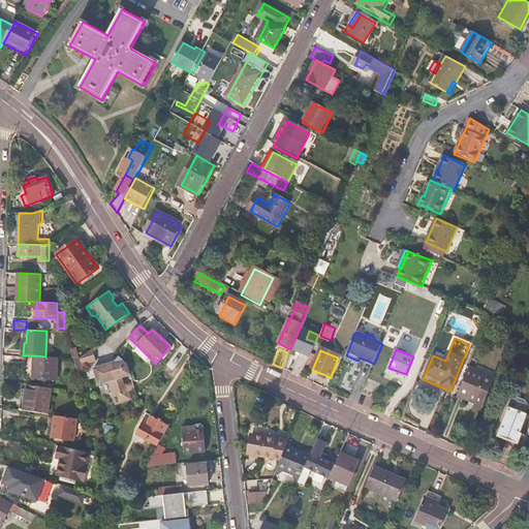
[(115,403),(132,398),(129,389),(135,387),(133,380),(126,382),(124,376),(132,374),(128,362),(120,354),(118,356),(93,364),(98,383),(109,380),(115,403)]
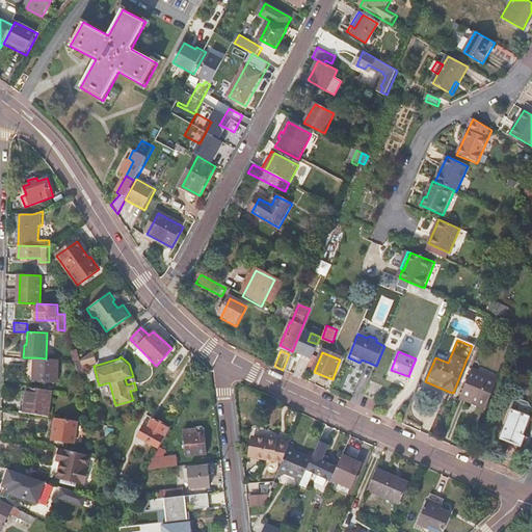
[(46,358),(35,357),(34,380),(58,381),(58,358),(46,358)]
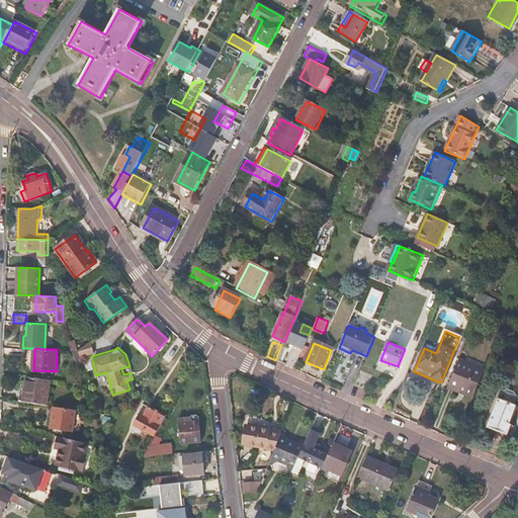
[(285,365),(293,369),(299,355),(291,351),(285,365)]
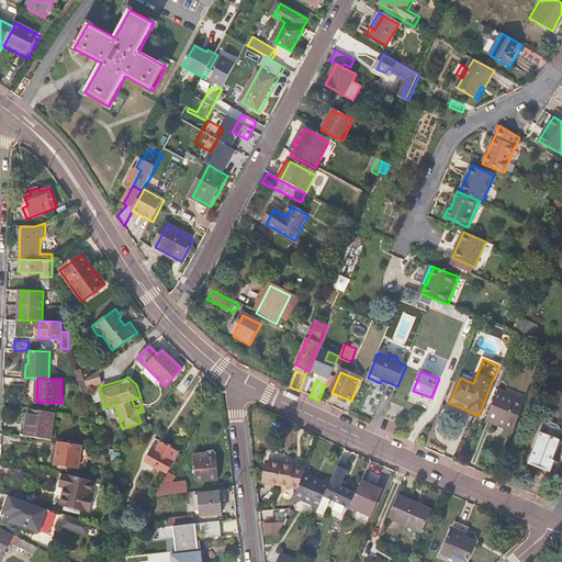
[(498,391),(489,417),(496,420),(507,394),(498,391)]
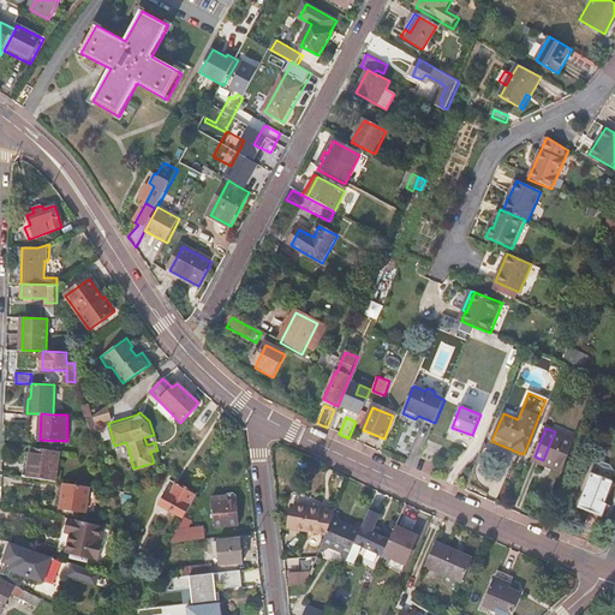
[(543,460),(565,467),(575,440),(555,431),(543,460)]
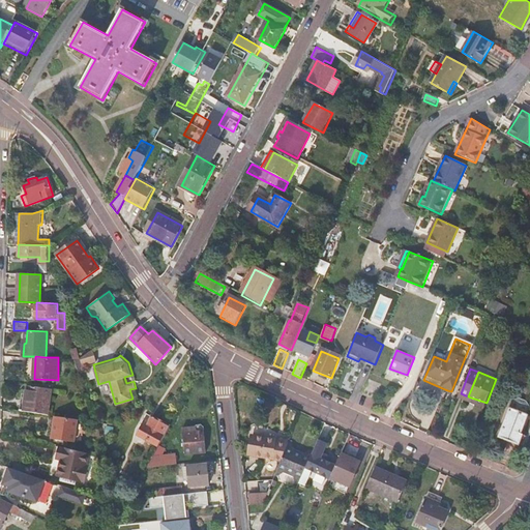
[(369,380),(362,393),(376,399),(382,385),(369,380)]
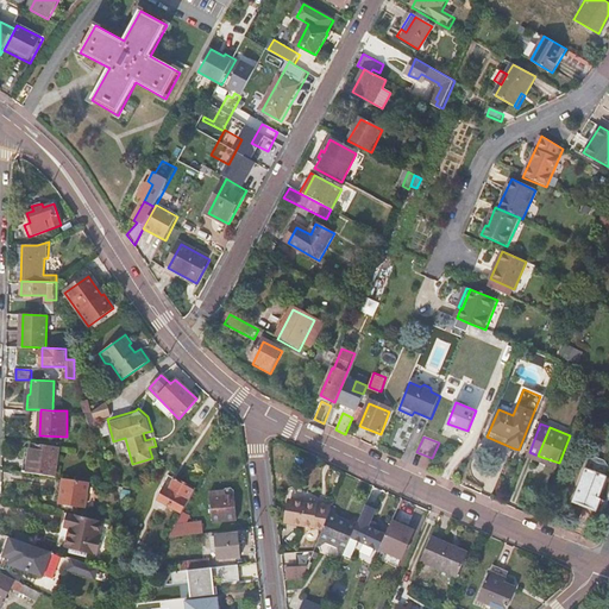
[(55,444),(29,440),(27,451),(30,451),(29,471),(55,475),(55,444)]
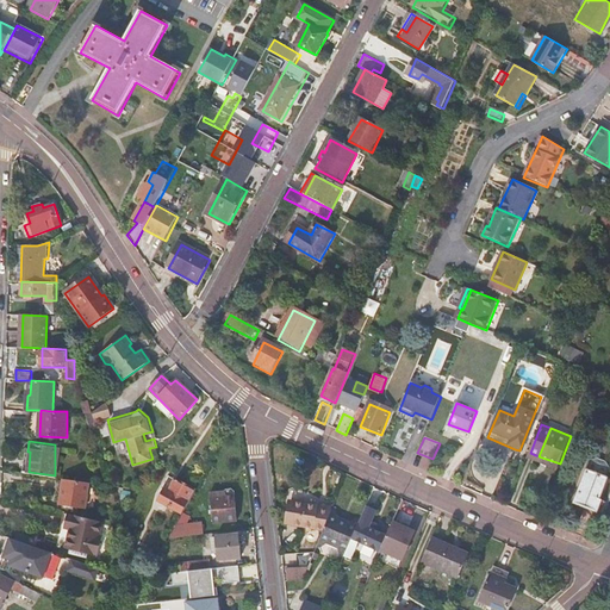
[(577,500),(598,509),(609,479),(609,478),(607,478),(609,466),(605,460),(597,456),(590,458),(585,470),(589,470),(577,500)]
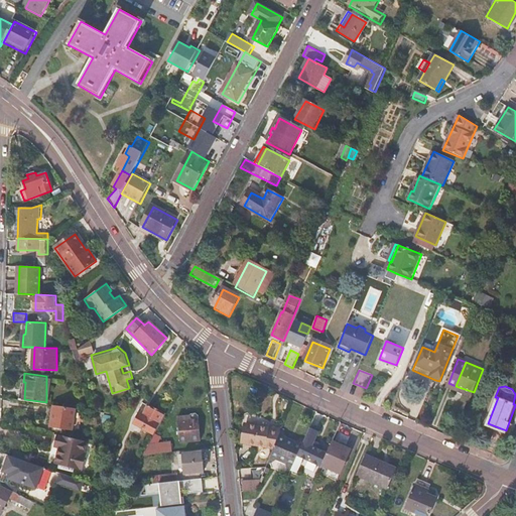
[(73,429),(76,407),(54,404),(50,425),(73,429)]
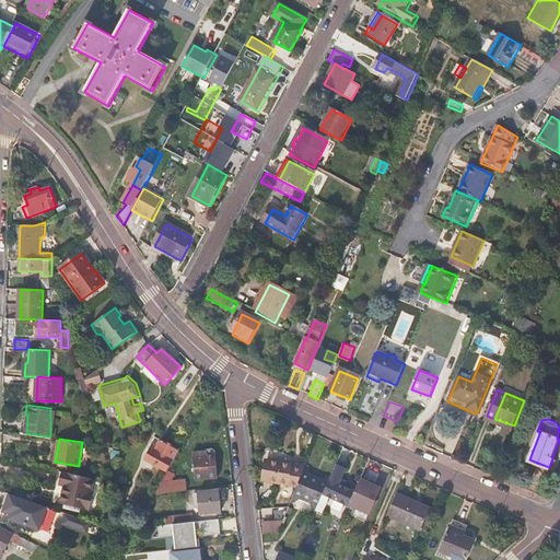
[(164,470),(175,450),(159,441),(152,452),(149,450),(143,459),(164,470)]
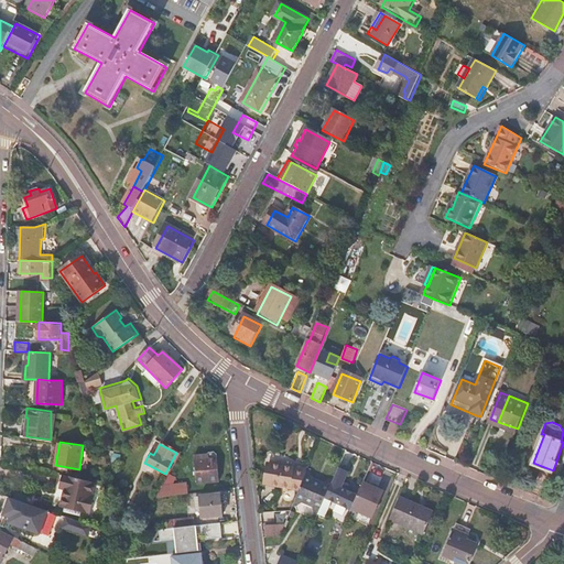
[(218,484),(218,481),(216,458),(216,454),(194,457),(197,486),(208,485),(218,484)]
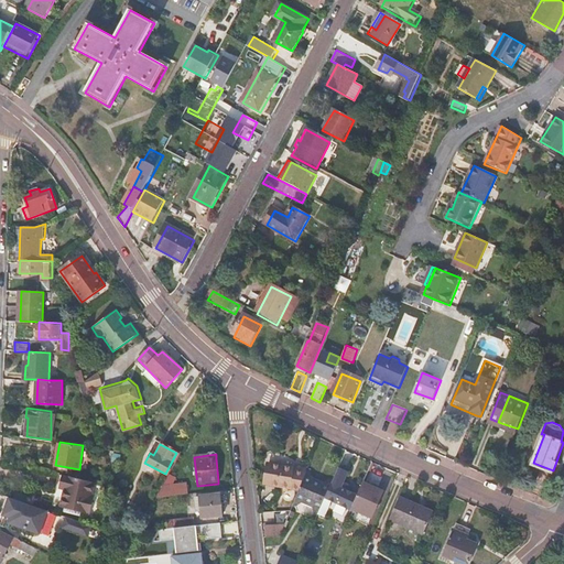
[(297,488),(305,473),(293,470),(293,467),(270,465),(267,485),(297,488)]
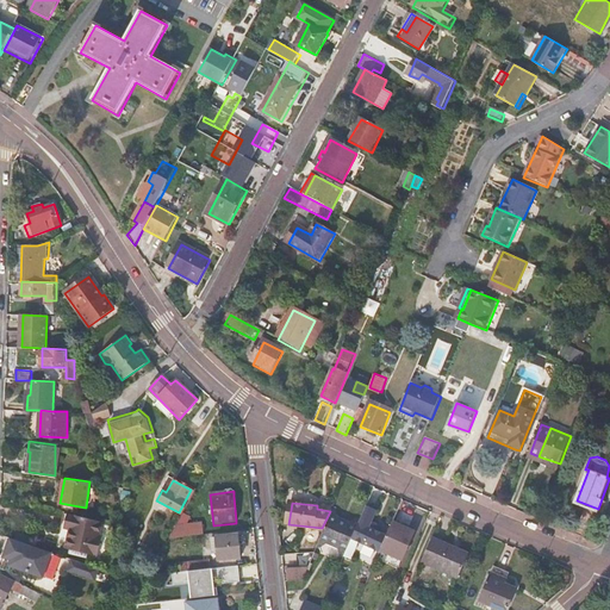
[(366,505),(359,518),(352,537),(377,548),(383,534),(373,529),(375,523),(372,522),(377,510),(366,505)]
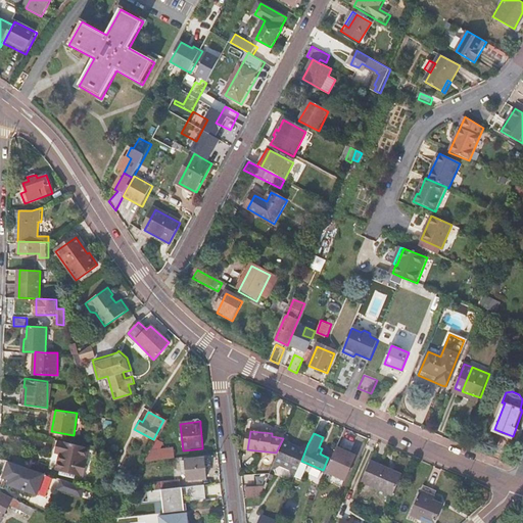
[(291,475),(294,476),(301,461),(307,444),(305,443),(301,446),(289,441),(287,435),(284,434),(283,438),(276,453),(271,465),(274,467),(279,464),(290,469),(291,475)]
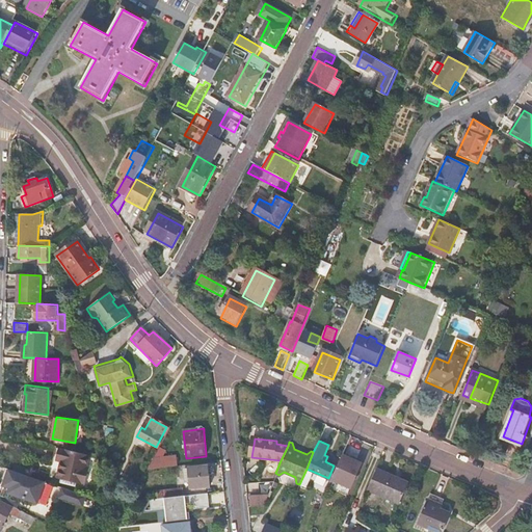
[(88,456),(58,449),(55,461),(60,462),(57,479),(82,484),(84,477),(87,478),(89,469),(86,469),(88,456)]
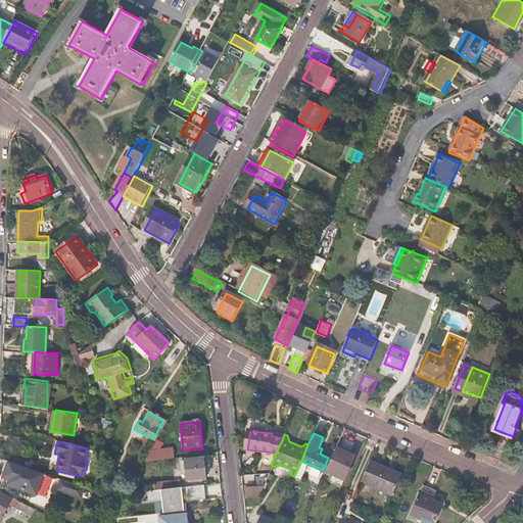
[(353,454),(335,445),(325,471),(342,478),(353,454)]
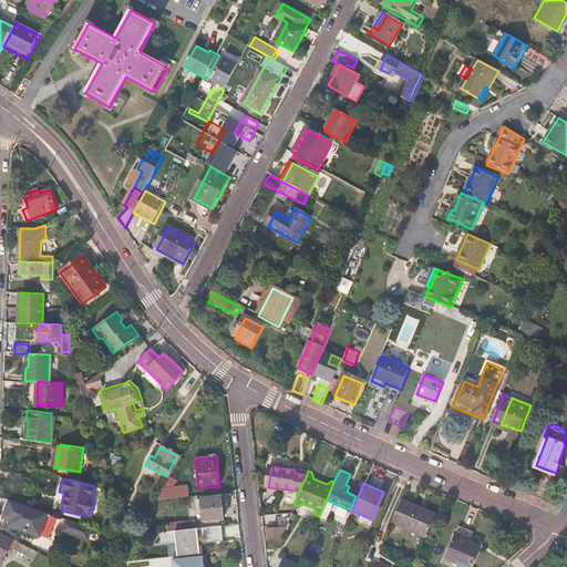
[(156,500),(183,496),(183,486),(162,490),(156,500)]
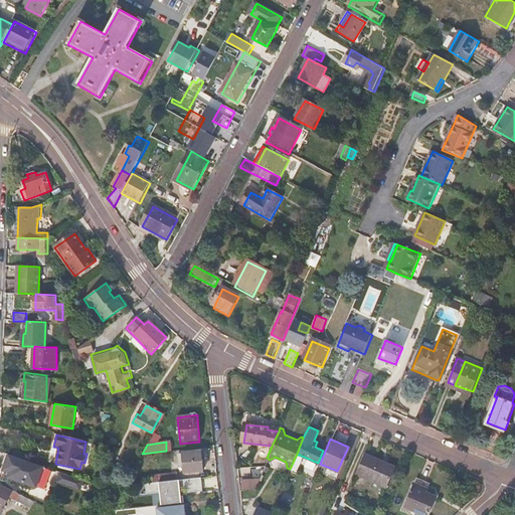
[(200,451),(182,453),(183,467),(184,473),(203,471),(200,451)]
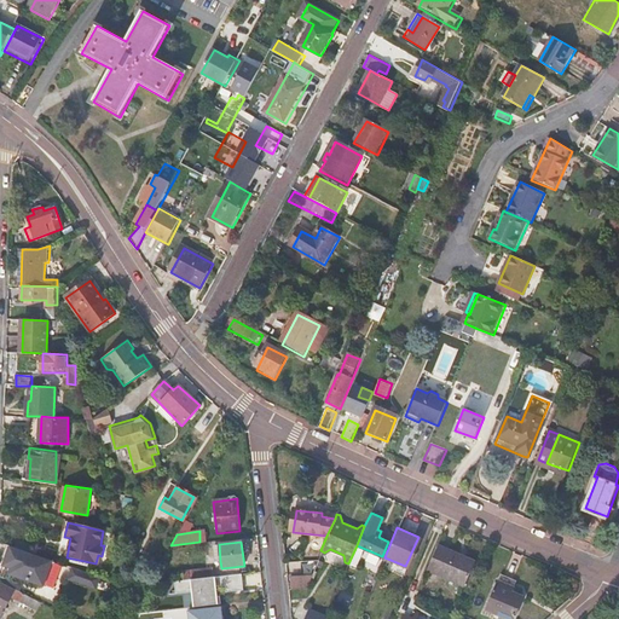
[(10,568),(9,573),(44,585),(52,560),(10,545),(3,566),(10,568)]
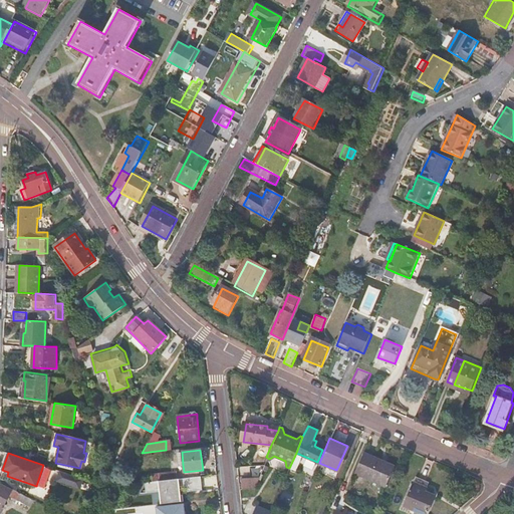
[(369,479),(378,460),(363,453),(354,472),(369,479)]
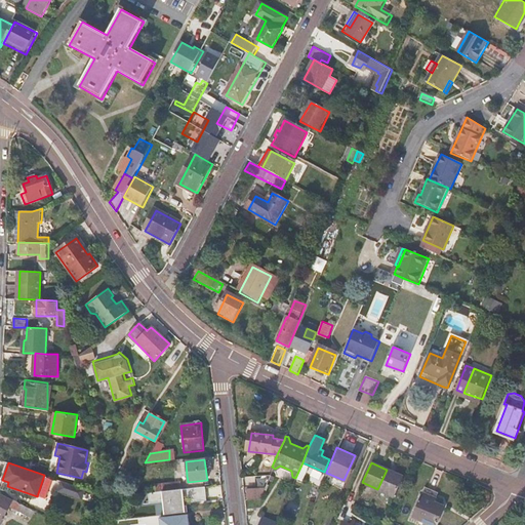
[(401,476),(387,470),(377,489),(393,496),(401,476)]
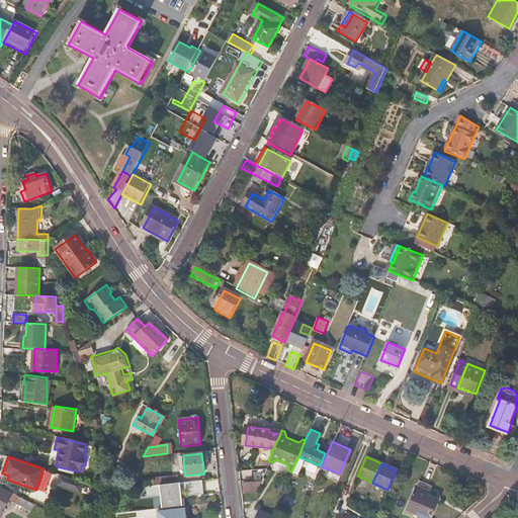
[(86,484),(50,470),(44,489),(56,493),(59,485),(83,493),(86,484)]
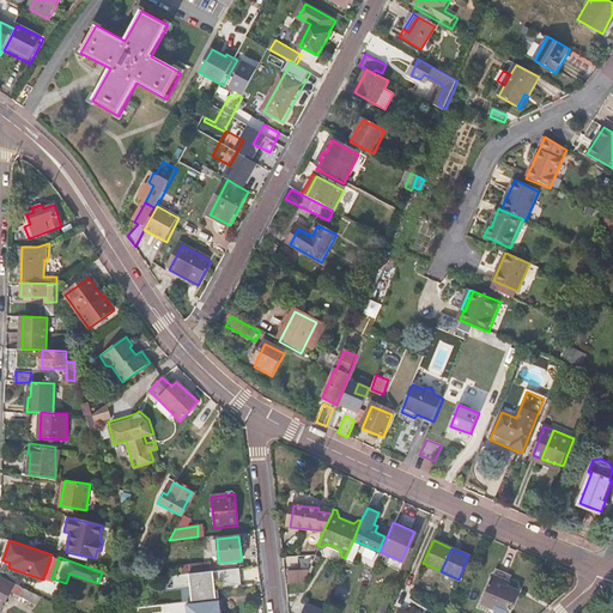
[(149,578),(161,577),(164,559),(159,560),(149,578)]
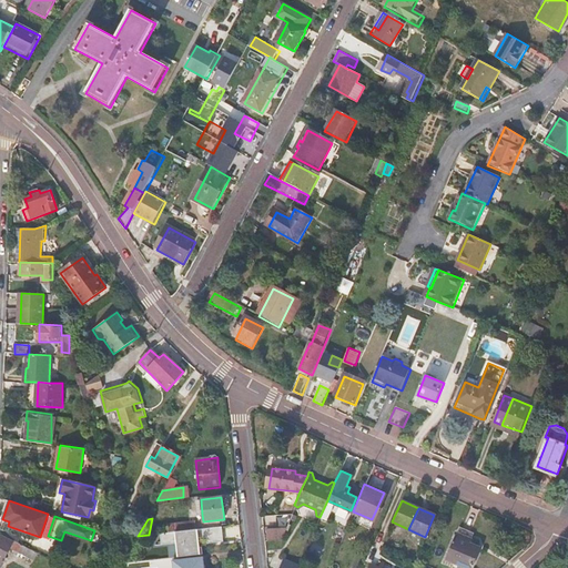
[(168,533),(195,529),(194,520),(166,524),(168,533)]
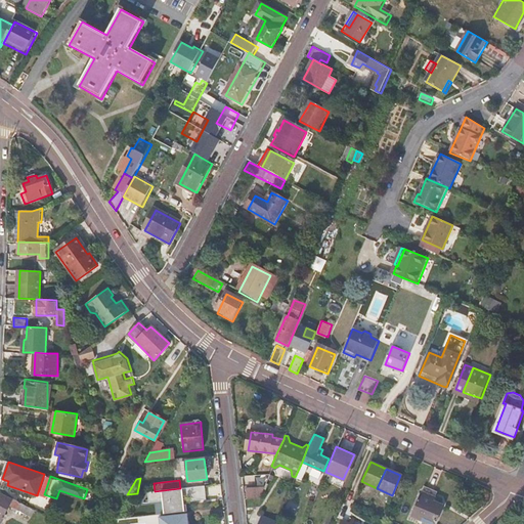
[(189,500),(206,498),(205,485),(188,487),(189,500)]
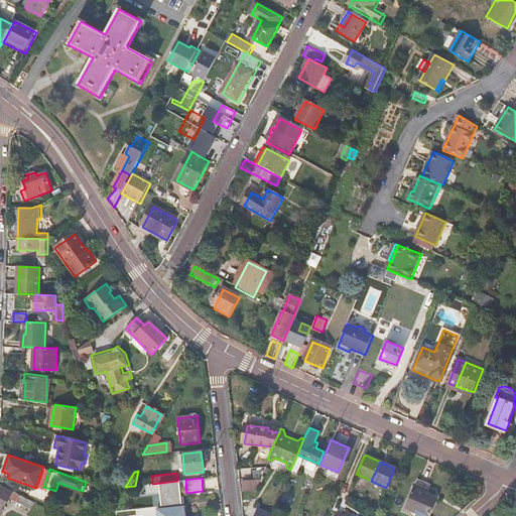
[(418,478),(415,484),(429,490),(431,484),(418,478)]
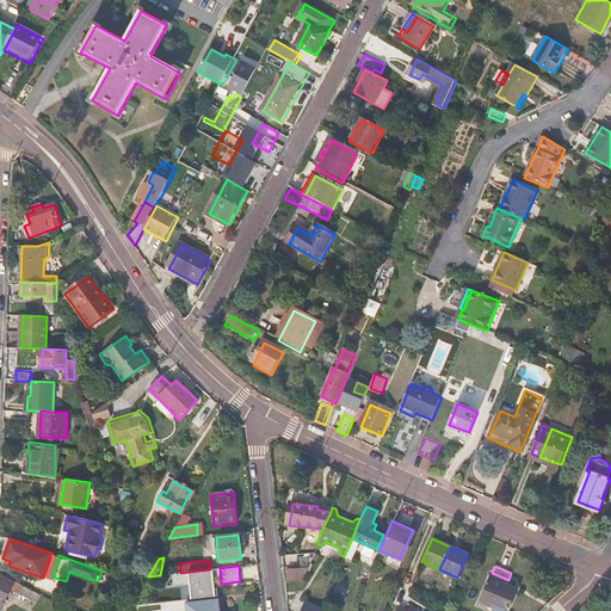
[(285,573),(285,582),(300,581),(304,571),(285,573)]
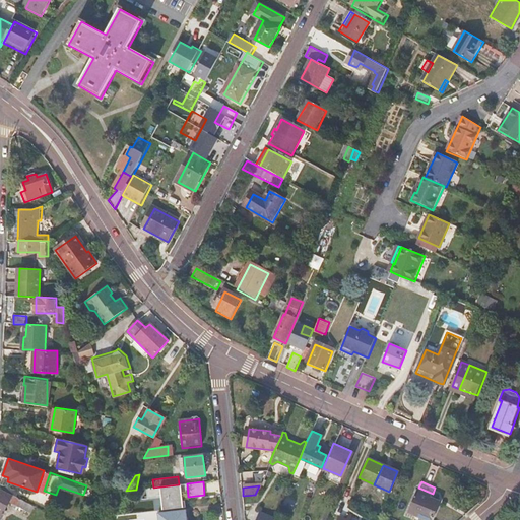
[(433,494),(418,488),(407,512),(426,519),(431,519),(440,502),(431,498),(433,494)]
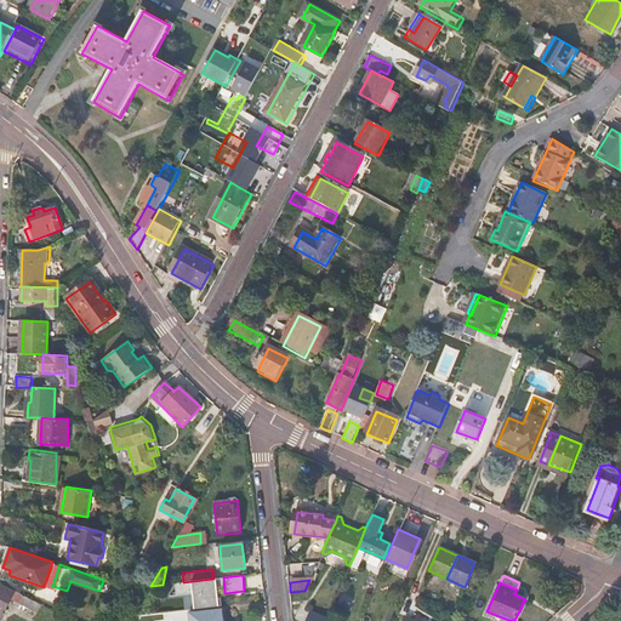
[(29,599),(15,592),(13,593),(1,587),(0,590),(0,620),(11,599),(26,607),(29,599)]
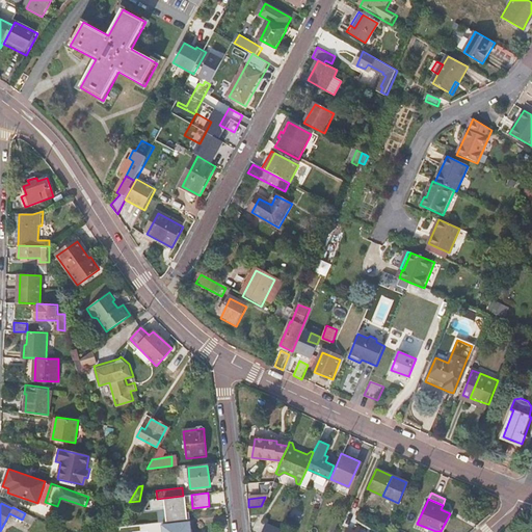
[(165,524),(190,522),(189,507),(164,510),(165,524)]
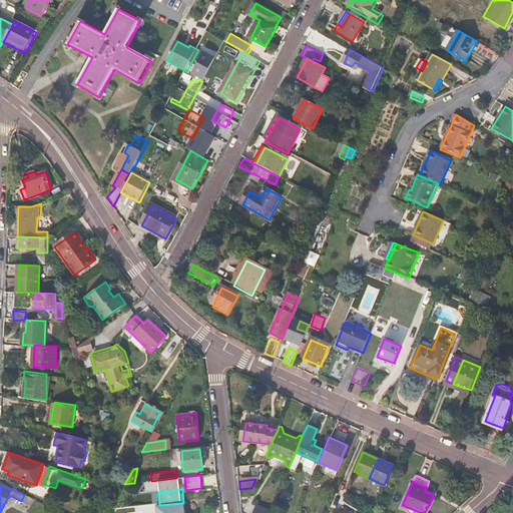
[(159,512),(184,512),(183,503),(159,505),(159,512)]
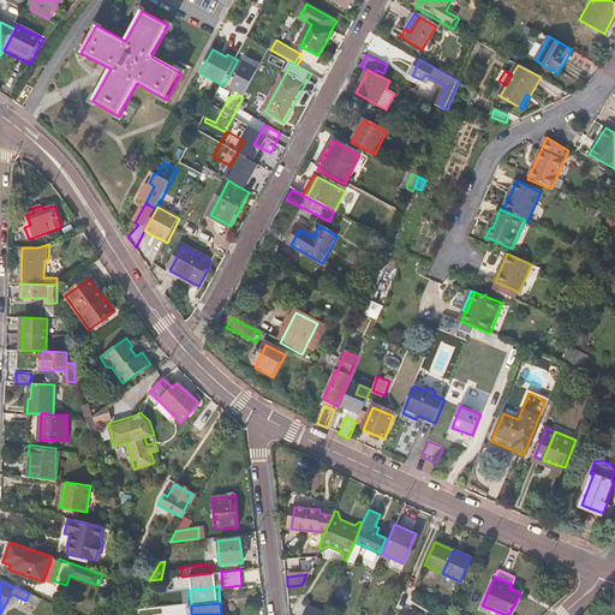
[(308,604),(302,614),(321,614),(323,610),(308,604)]
